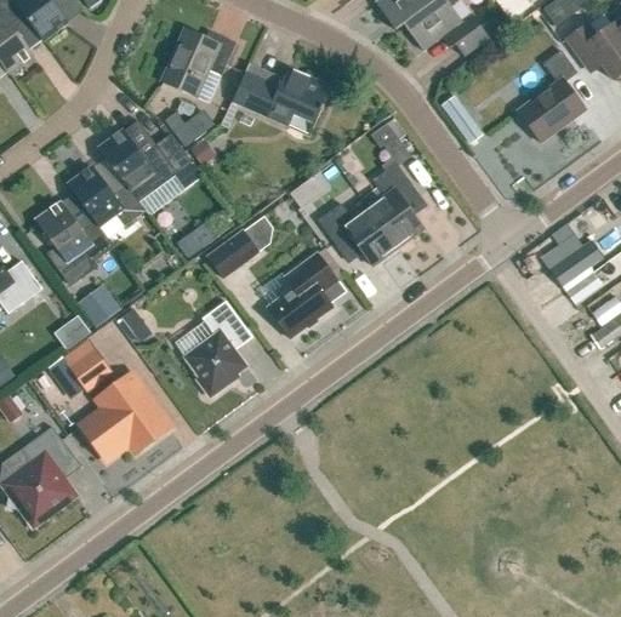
[(33,56),(18,36),(16,33),(29,22),(13,0),(0,0),(0,60),(10,73),(33,56)]
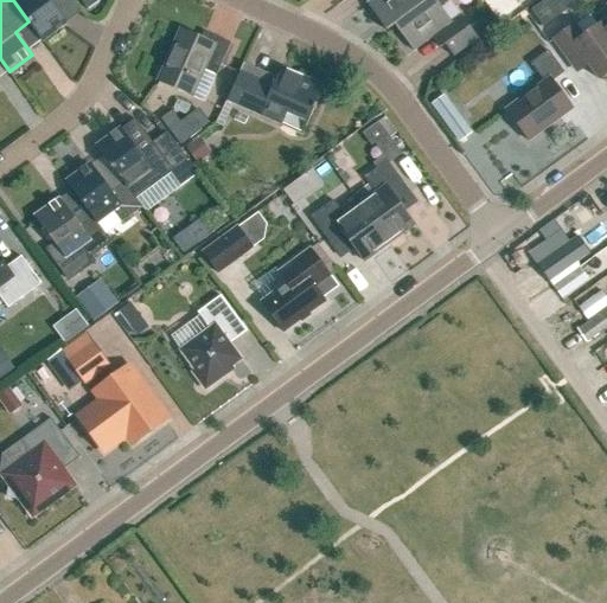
[(13,0),(29,21),(42,40),(65,24),(48,0),(13,0)]
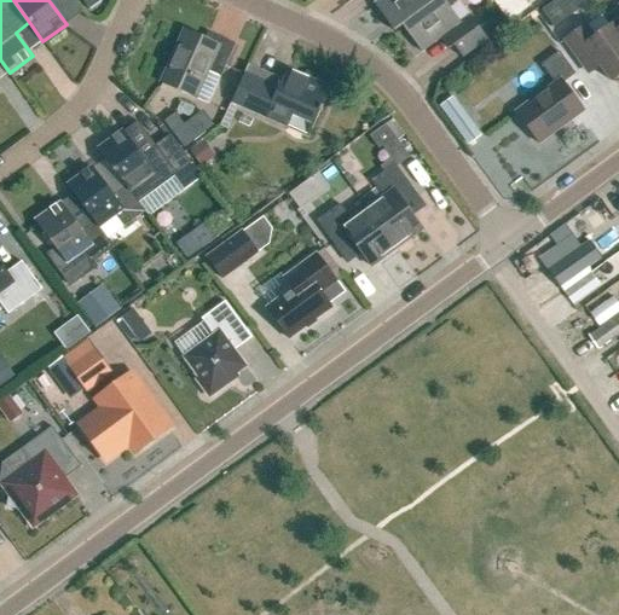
[(403,24),(433,0),(377,0),(375,1),(395,30),(403,24)]
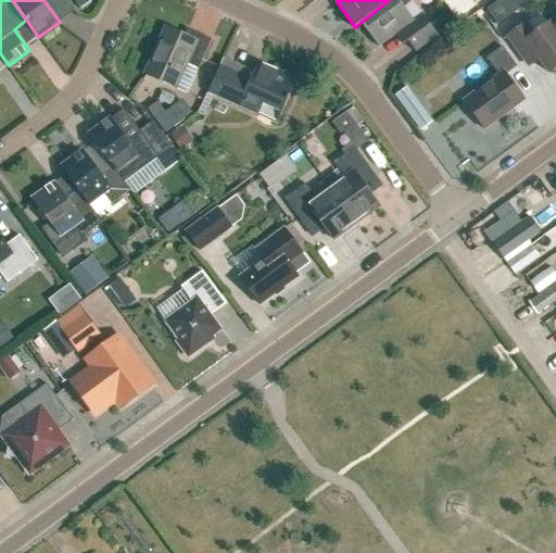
[(389,0),(362,22),(380,47),(397,34),(405,44),(408,41),(416,51),(439,34),(424,13),(415,20),(400,0),(389,0)]
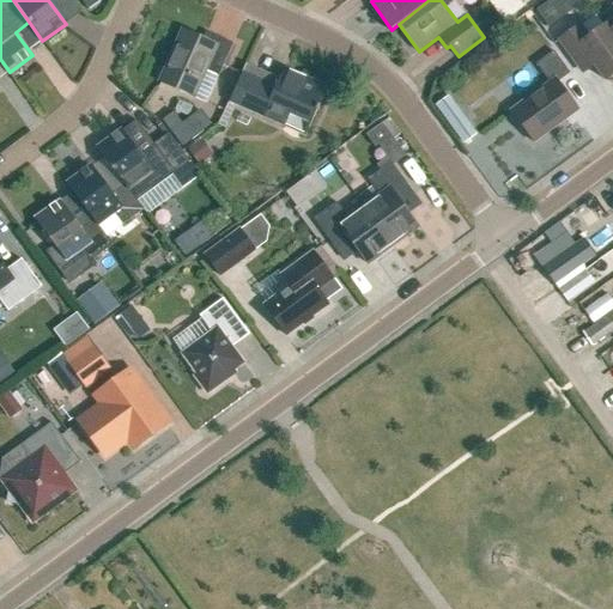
[(546,28),(560,19),(551,6),(538,14),(546,28)]
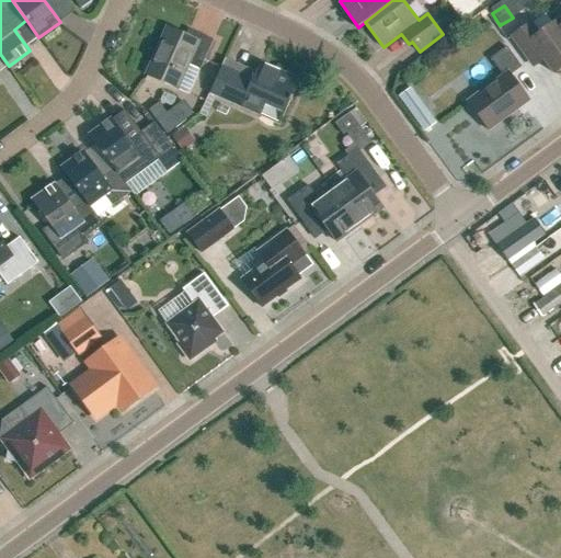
[(530,20),(512,34),(529,58),(535,66),(545,58),(554,71),(556,70),(557,71),(559,72),(560,72),(560,31),(558,26),(554,21),(539,32),(530,20)]
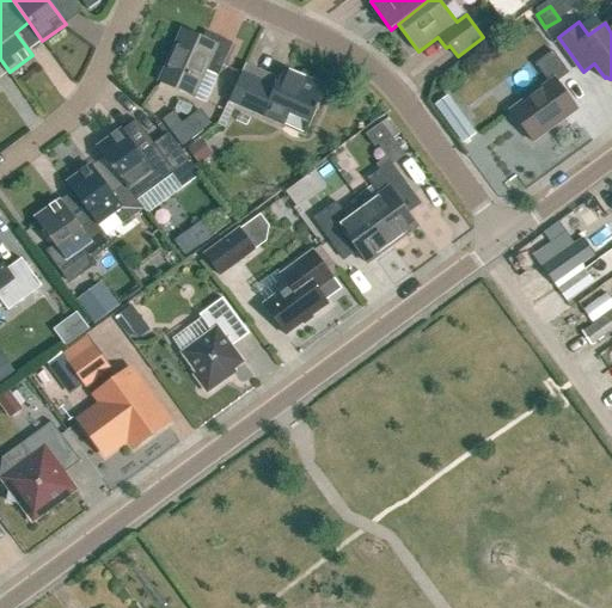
[(218,75),(232,42),(218,36),(214,43),(182,29),(159,80),(193,96),(204,69),(218,75)]
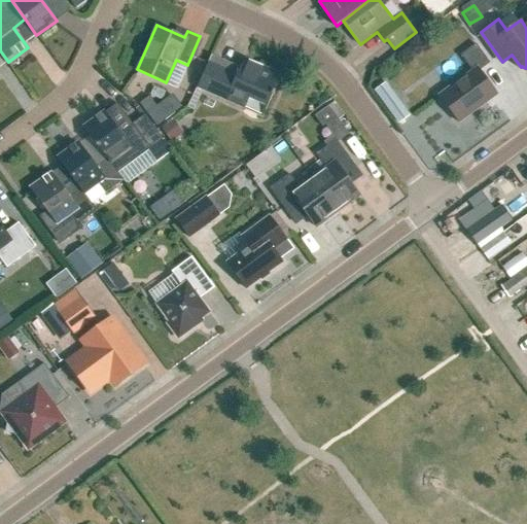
[(438,93),(459,120),(497,93),(480,68),(490,61),(476,42),(461,53),(472,68),(438,93)]
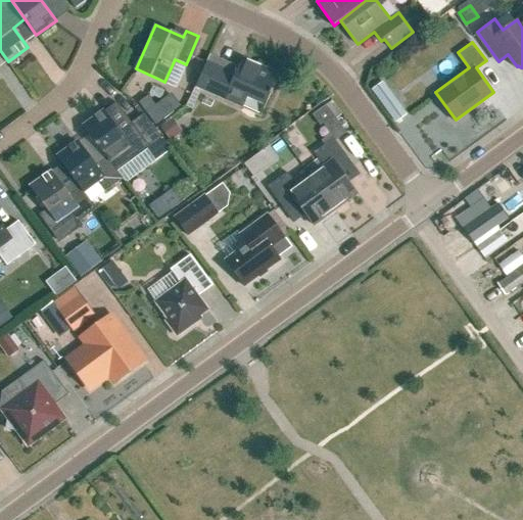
[(243,57),(236,73),(208,59),(197,84),(242,105),(246,97),(265,105),(280,74),(243,57)]
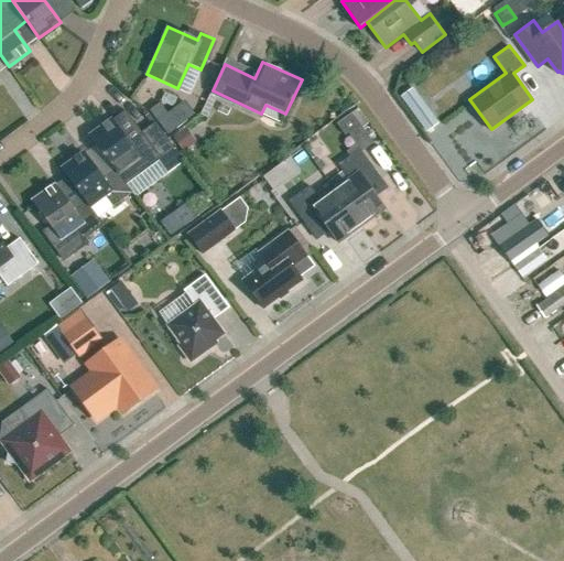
[(422,98),(412,86),(400,95),(410,107),(422,98)]
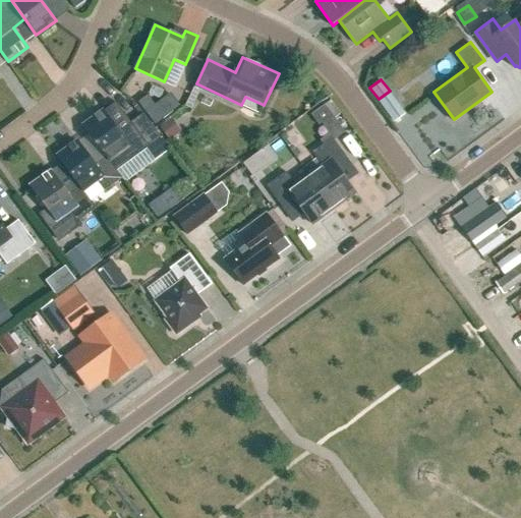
[(147,91),(137,99),(156,121),(181,102),(170,89),(155,101),(147,91)]
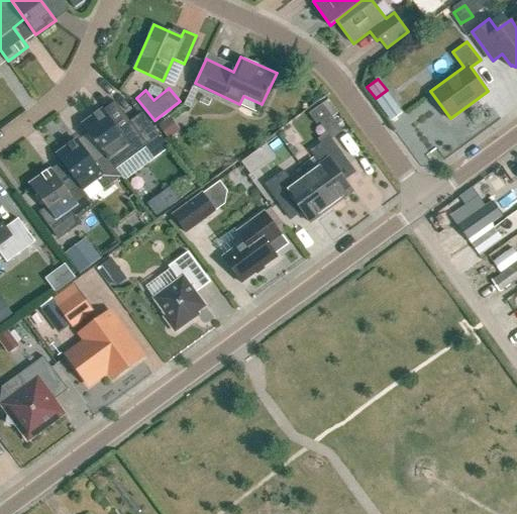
[(331,137),(342,129),(322,102),(308,112),(316,123),(319,121),(326,131),(317,138),(320,142),(329,134),(331,137)]
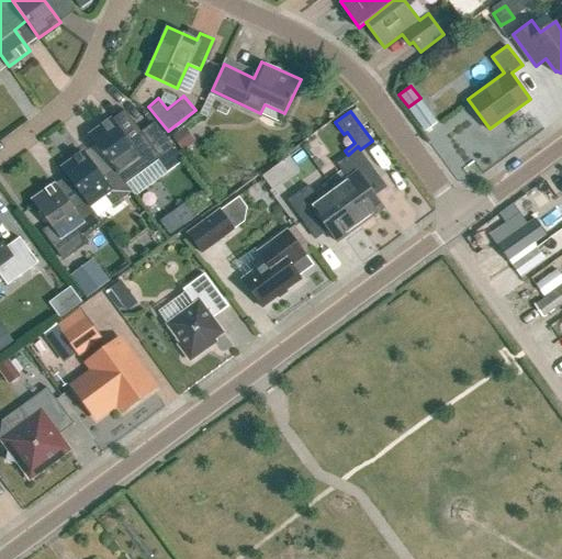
[(430,112),(418,121),(425,130),(437,121),(430,112)]
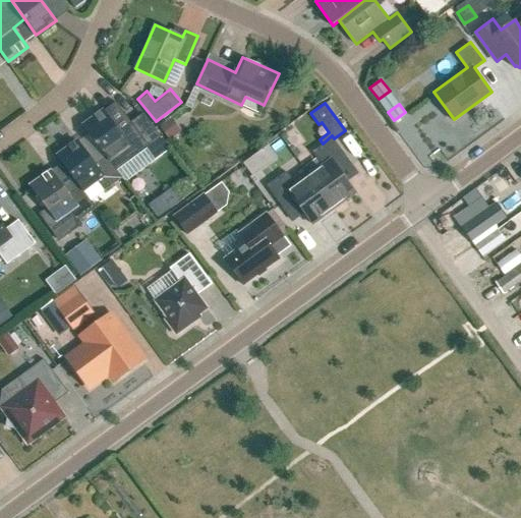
[(105,109),(104,107),(82,122),(90,131),(105,153),(110,159),(110,158),(123,149),(131,159),(150,146),(161,137),(142,112),(131,120),(132,122),(120,130),(105,109)]
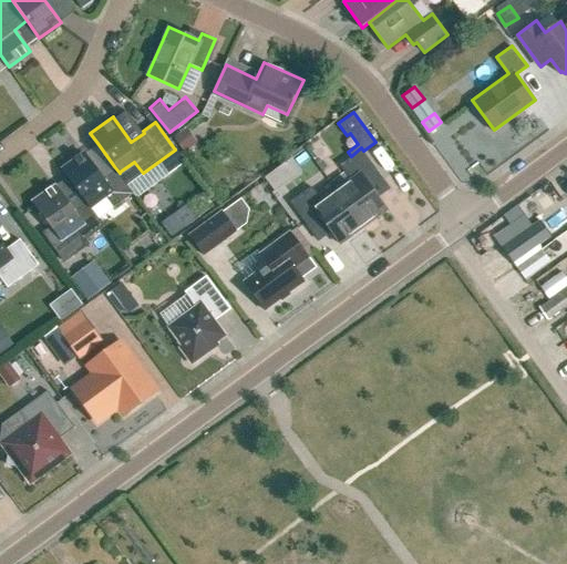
[(186,129),(175,136),(184,150),(196,142),(186,129)]
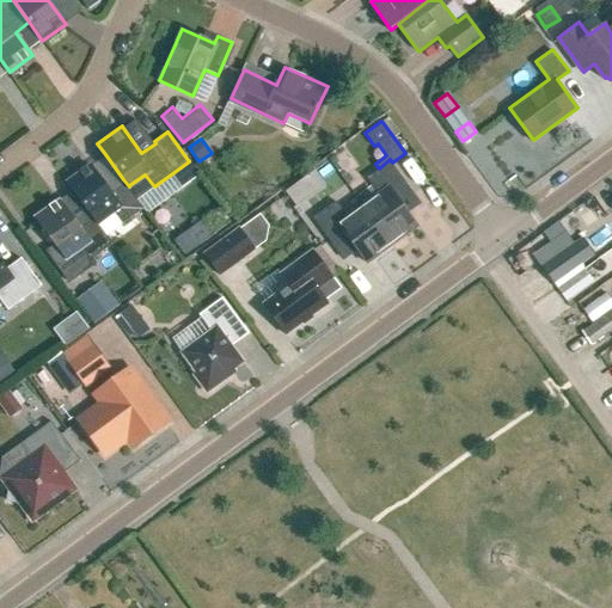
[(417,225),(398,200),(412,189),(392,163),(390,159),(379,169),(367,177),(379,192),(363,203),(392,243),(417,225)]
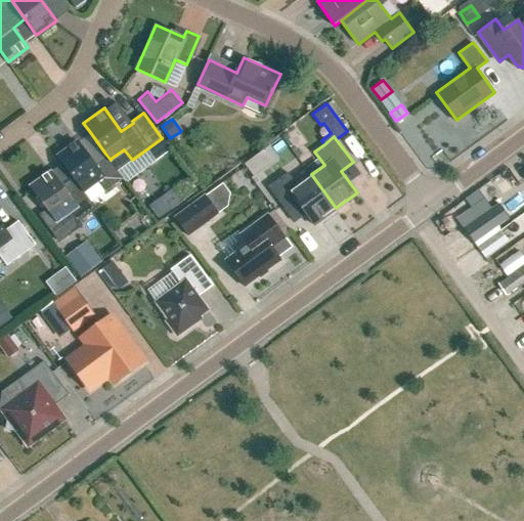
[(124,176),(111,159),(111,160),(105,154),(94,162),(77,139),(56,155),(78,183),(83,190),(84,189),(96,180),(104,190),(124,176)]
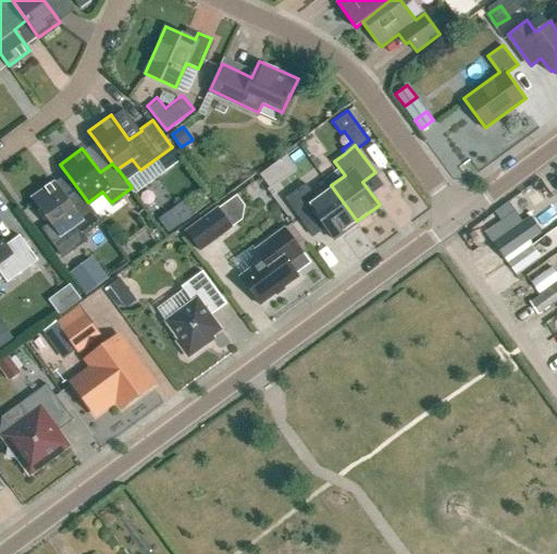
[(102,220),(89,201),(88,202),(83,195),(71,204),(53,180),(33,195),(61,234),(75,224),(83,235),(102,220)]
